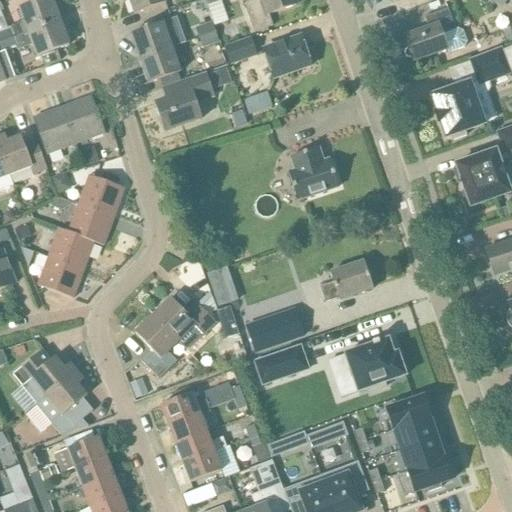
[(24,23),(0,31),(0,42),(60,21),(52,0),(40,0),(18,8),(24,23)]
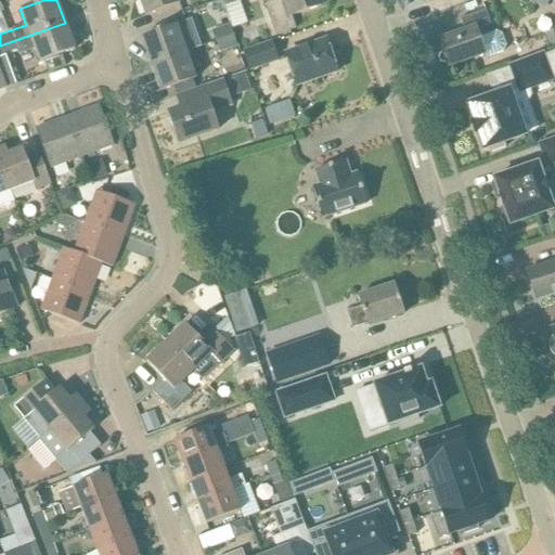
[(138,0),(144,15),(180,3),(178,0),(138,0)]
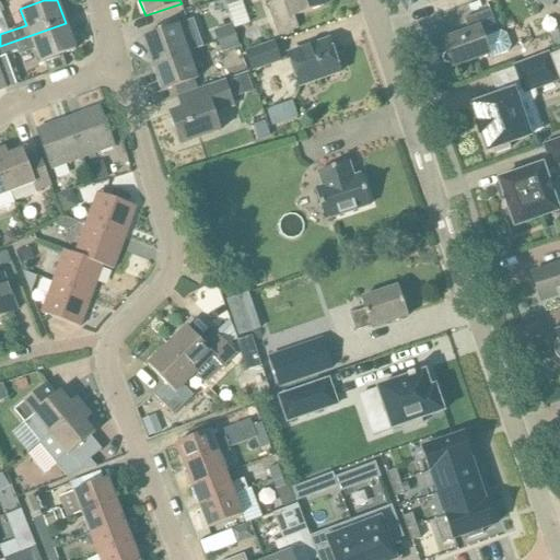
[(322,0),(266,0),(268,6),(267,6),(278,35),(298,28),(293,15),(324,4),(322,0)]
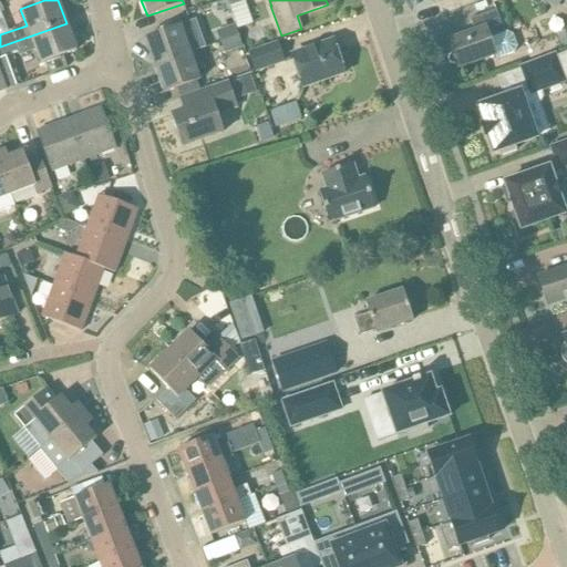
[(451,64),(455,65),(456,69),(496,54),(497,58),(514,52),(517,47),(513,34),(506,31),(503,32),(495,10),(470,19),(474,31),(446,41),(451,54),(449,57),(449,59),(449,61),(450,63),(451,64)]
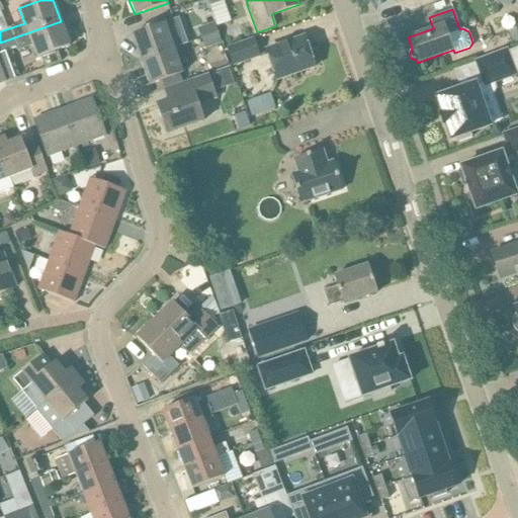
[(178,18),(132,35),(141,60),(173,48),(186,44),(178,18)]
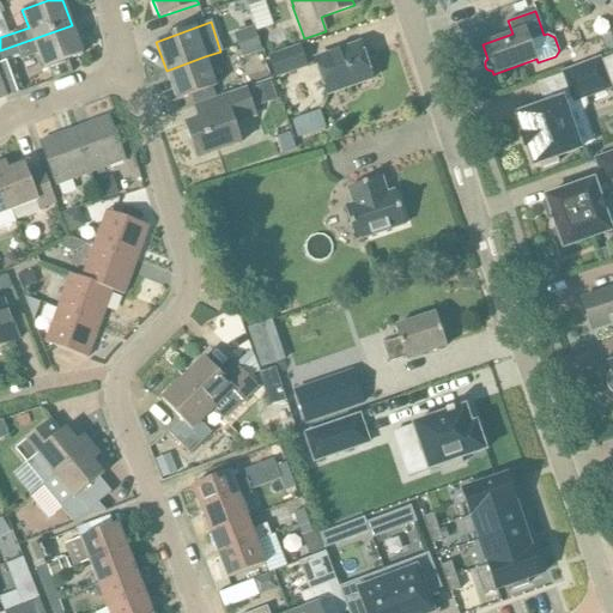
[(72,25),(0,50),(0,65),(11,95),(23,91),(11,59),(19,56),(22,61),(38,55),(43,68),(83,54),(72,25)]
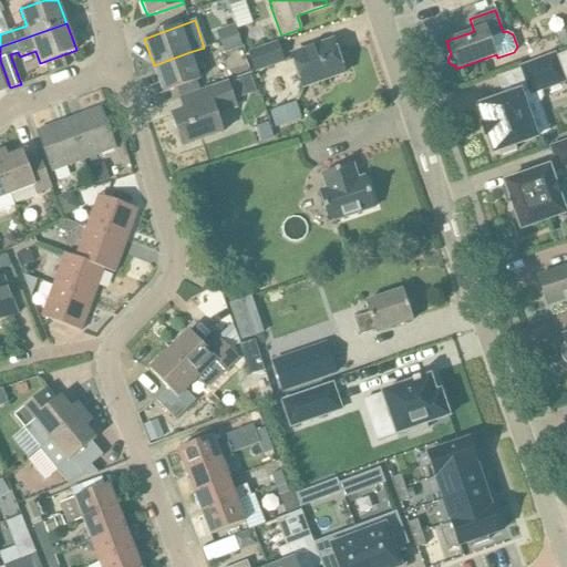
[(219,41),(238,34),(235,24),(216,30),(219,41)]
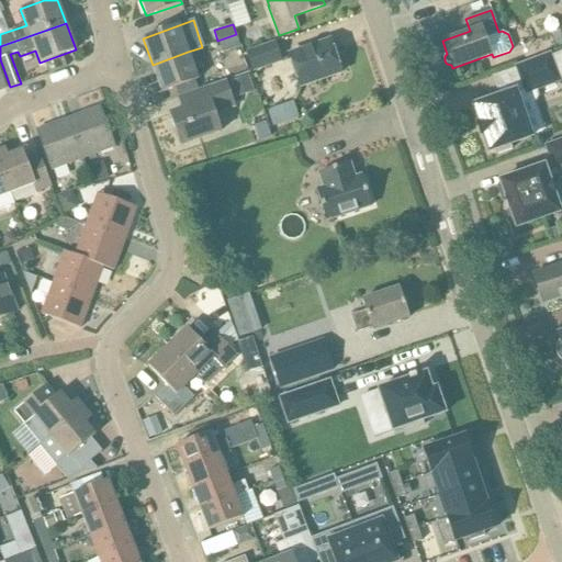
[(561,44),(561,29),(551,33),(555,46),(561,44)]
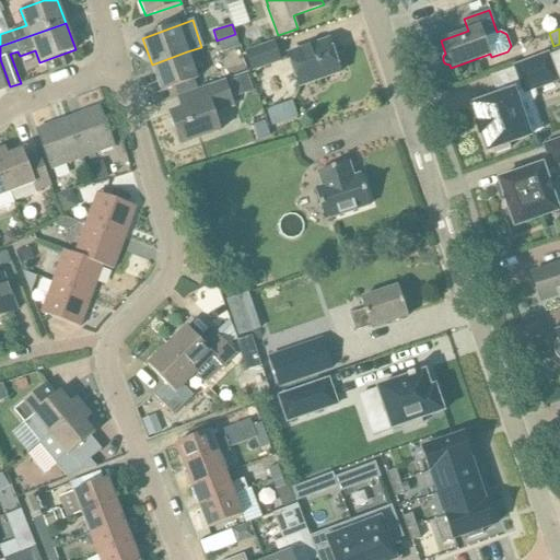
[(235,34),(217,41),(220,50),(238,44),(235,34)]
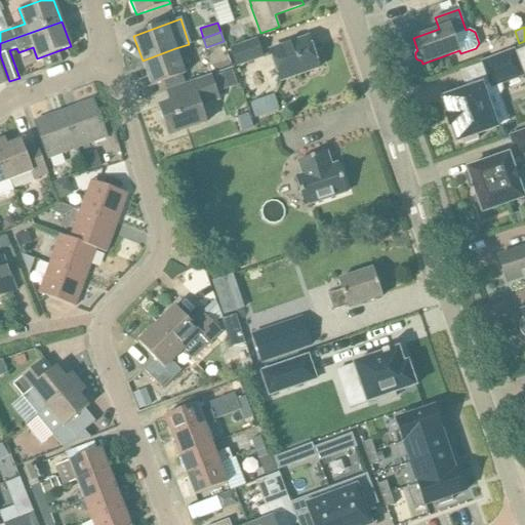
[(309,37),(269,50),(279,81),(319,68),(309,37)]
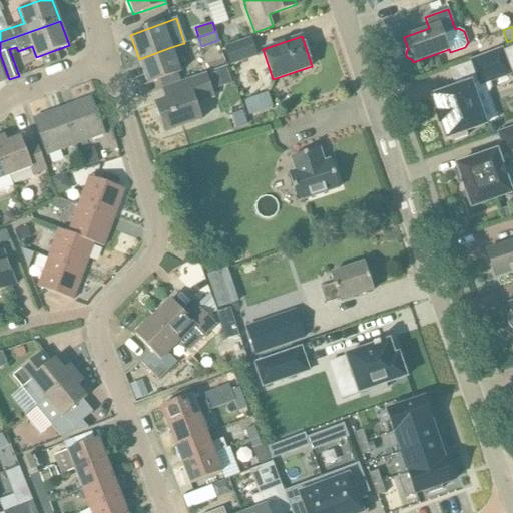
[(250,38),(223,47),(230,66),(258,57),(250,38)]
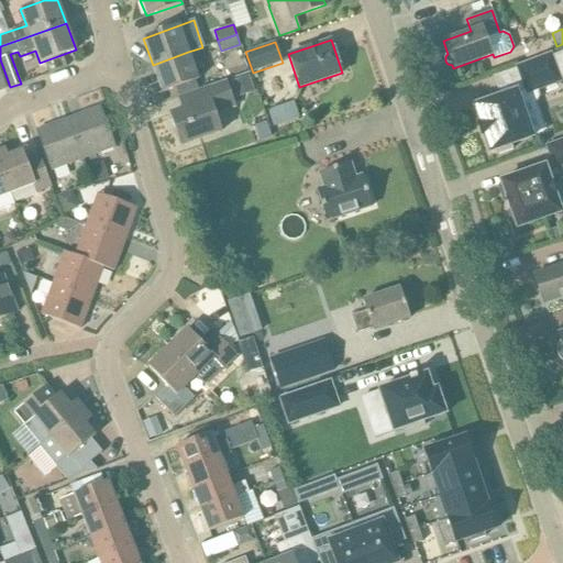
[(188,52),(153,65),(162,91),(198,79),(194,66),(202,63),(198,50),(188,53),(188,52)]
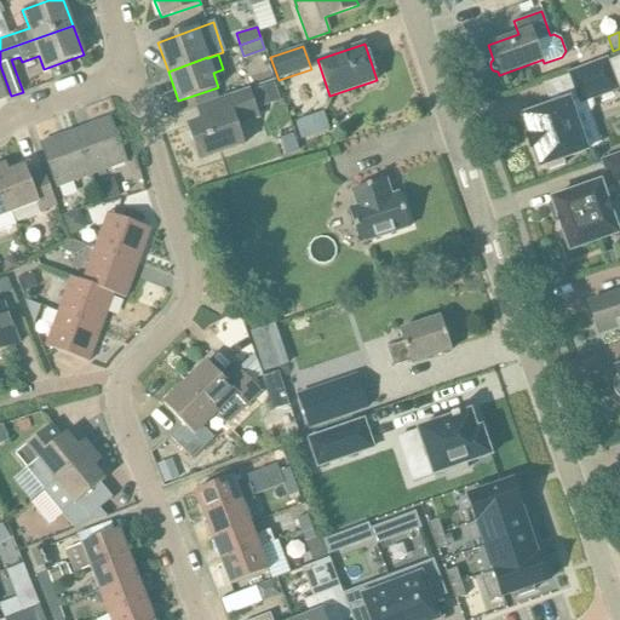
[(607,58),(567,73),(579,105),(619,90),(607,58)]
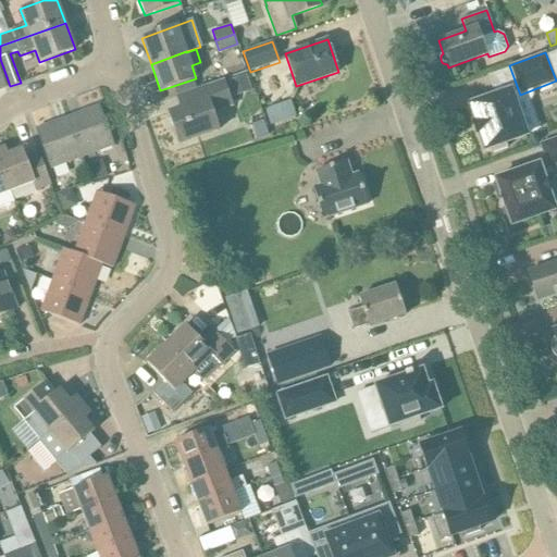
[(251,90),(246,75),(231,81),(236,97),(251,90)]
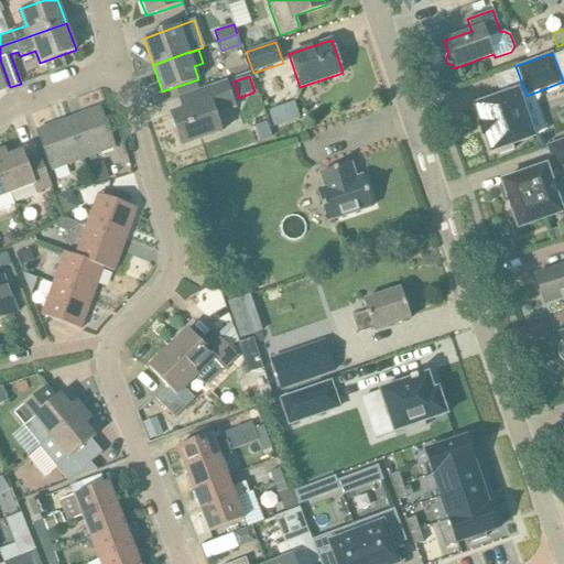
[(227,79),(179,97),(183,109),(171,112),(182,145),(221,131),(216,115),(236,108),(227,79)]
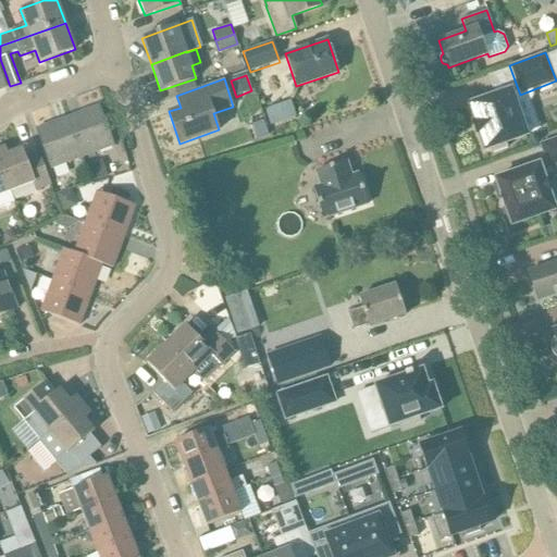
[(525,135),(510,90),(469,104),(474,121),(472,122),(477,134),(479,133),(485,149),(491,148),(492,152),(507,147),(505,143),(525,135)]
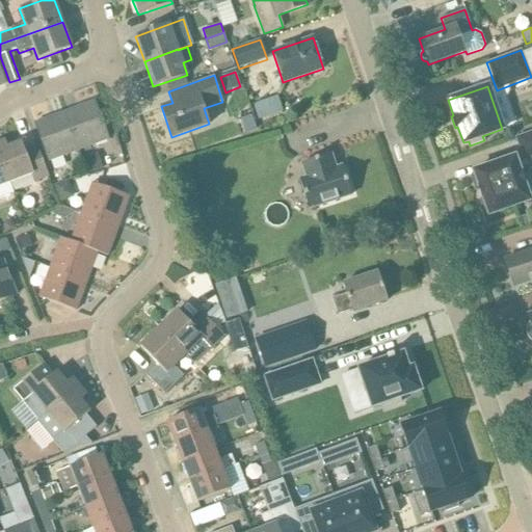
[(283,111),(277,96),(253,104),(259,121),(283,111)]
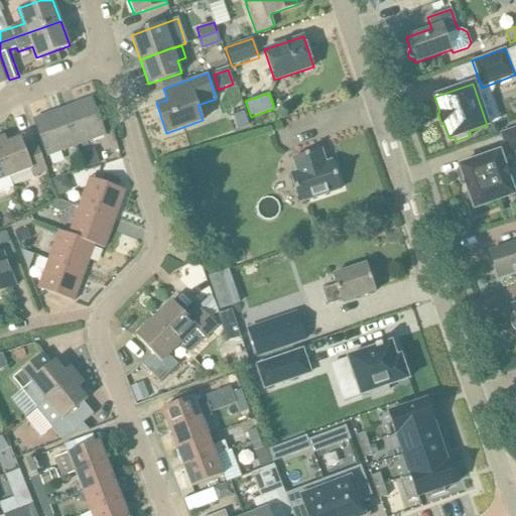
[(91,98),(62,109),(76,145),(105,134),(91,98)]
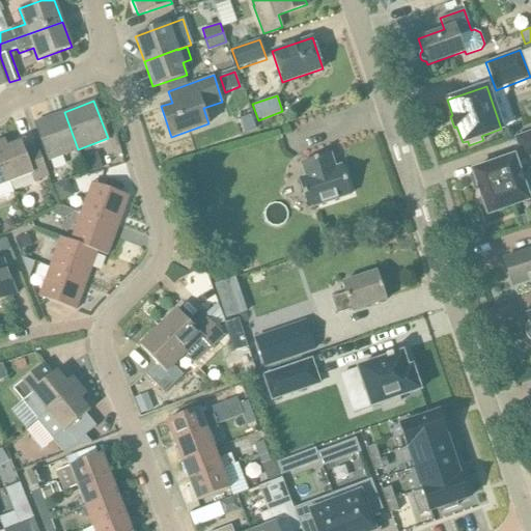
[(78,149),(64,112),(34,122),(49,161),(78,149)]
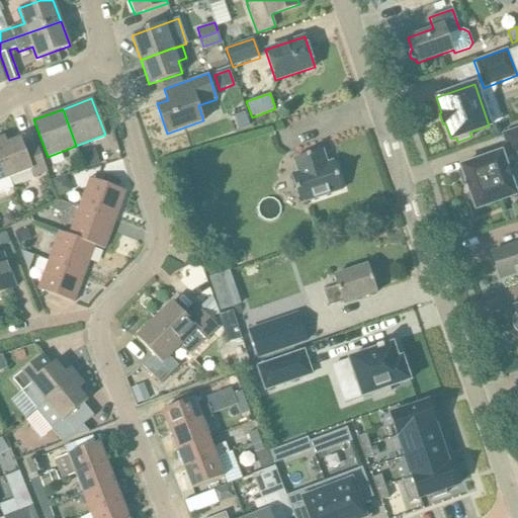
[(517,127),(501,134),(509,156),(517,153),(517,127)]
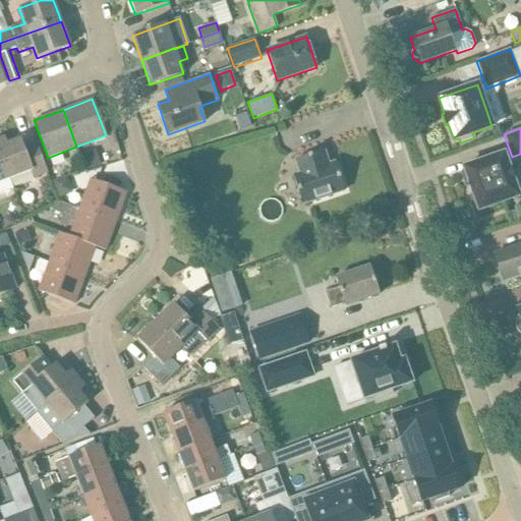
[(0,138),(0,154),(9,178),(12,188),(37,179),(36,177),(47,173),(35,140),(23,146),(21,138),(7,143),(5,137),(0,138)]
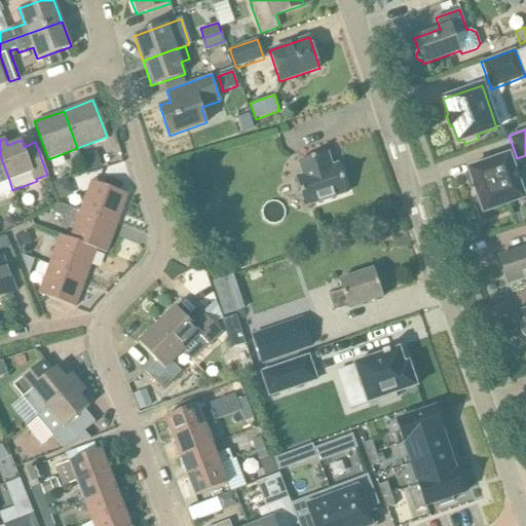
[(102,166),(97,151),(83,155),(88,172),(102,166)]
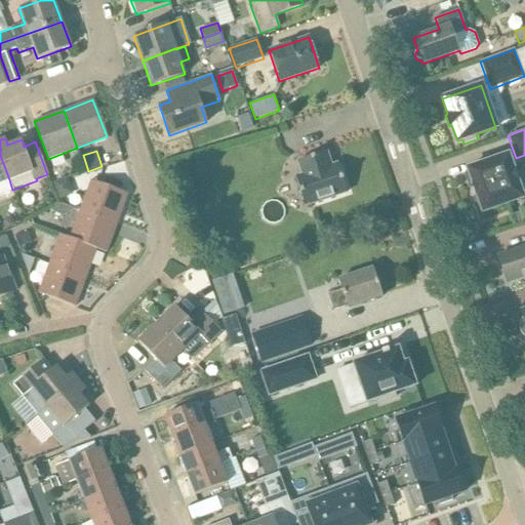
[(347,191),(337,163),(330,166),(326,152),(298,160),(303,174),(295,177),(300,192),(307,190),(311,203),(347,191)]
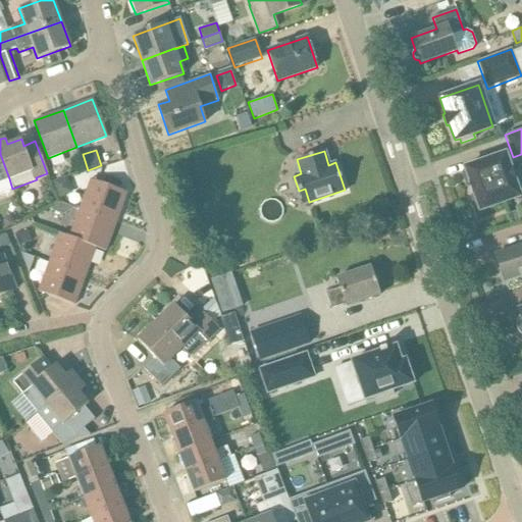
[(0,181),(9,178),(0,154),(0,181)]
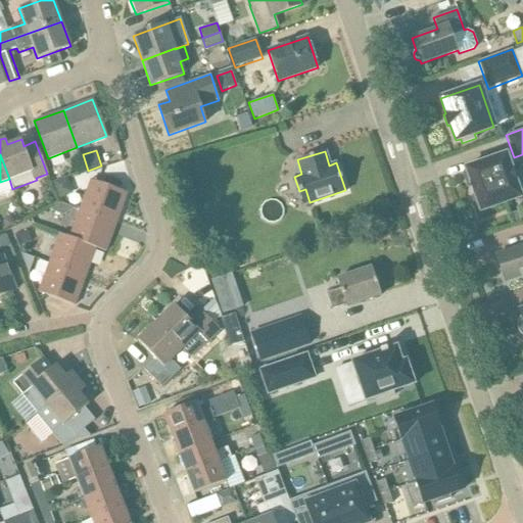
[(506,154),(465,169),(480,210),(521,196),(506,154)]
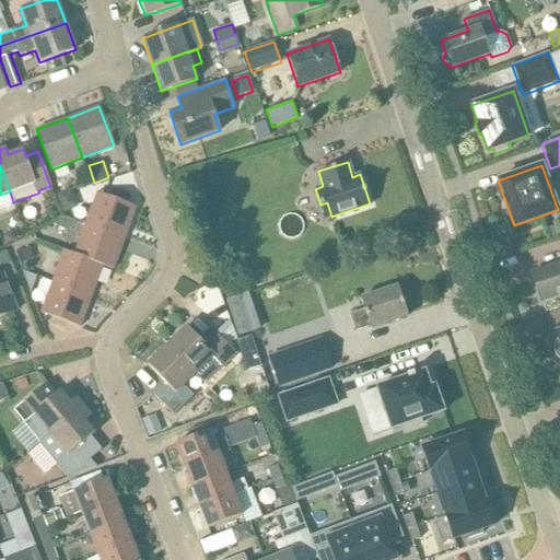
[(78,207),(71,190),(57,196),(63,212),(78,207)]
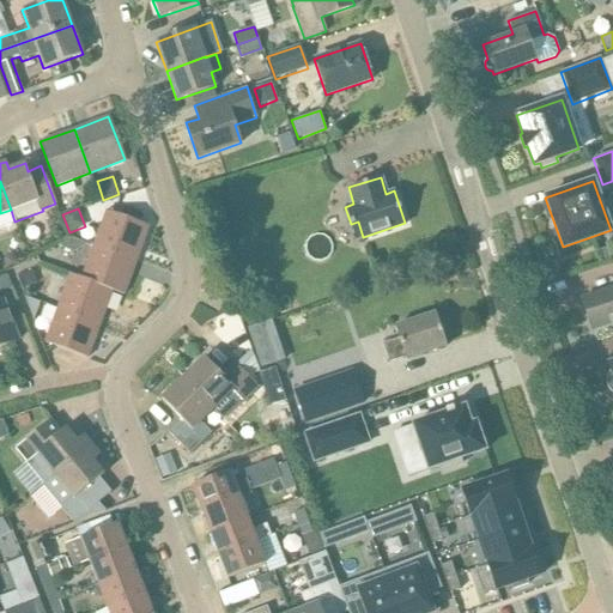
[(107,210),(93,244),(135,260),(149,225),(107,210)]
